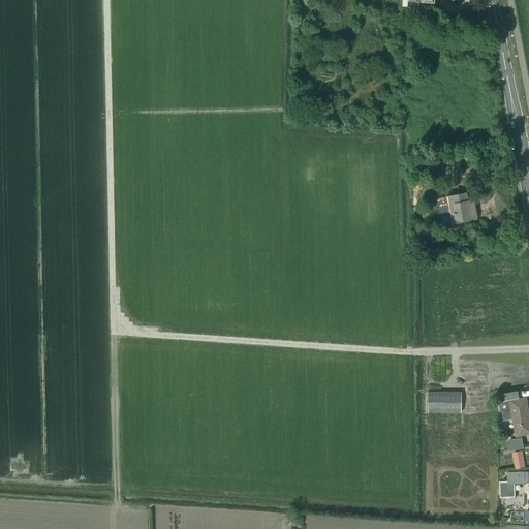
[(335,51),(318,48),(317,57),(334,60),(335,51)]
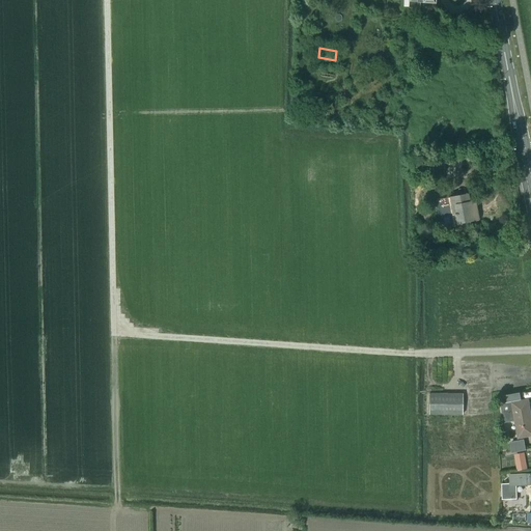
[(468,202),(467,194),(444,198),(445,206),(443,207),(444,217),(447,216),(449,226),(478,220),(474,200),(468,202)]
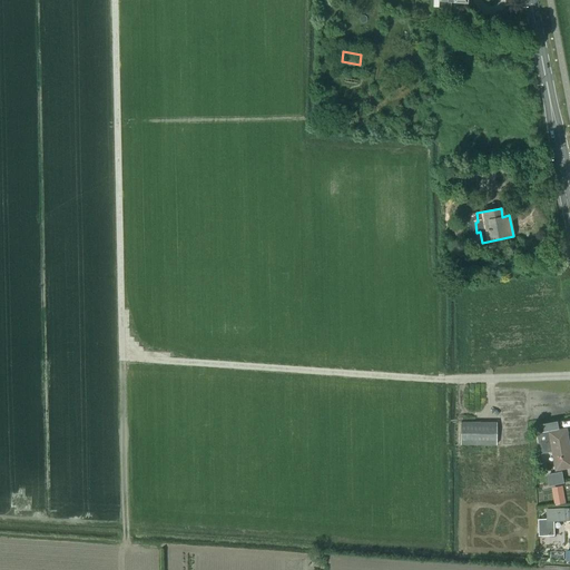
[(495,445),(495,423),(460,423),(460,445),(495,445)]
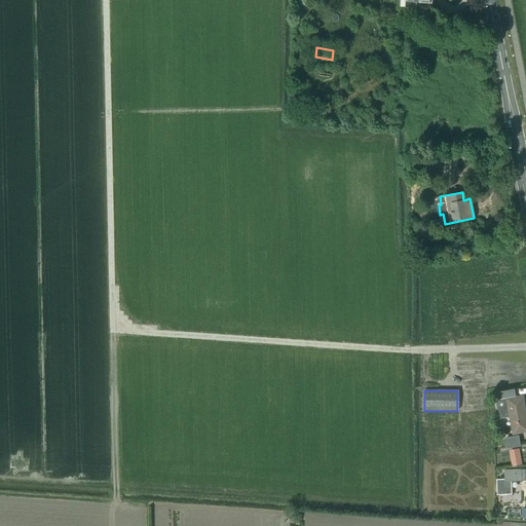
[(497,402),(500,417),(511,416),(514,434),(525,431),(525,413),(524,405),(523,405),(521,397),(497,402)]
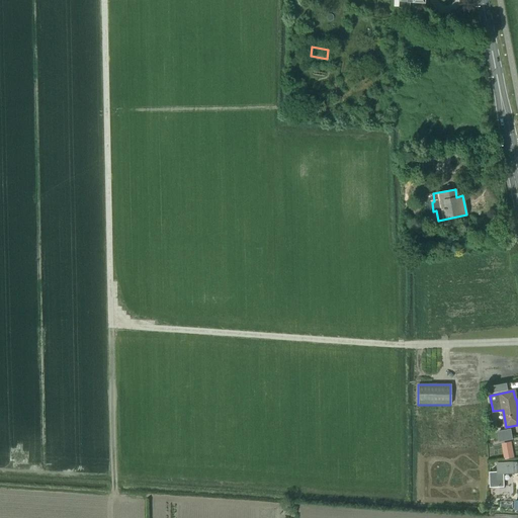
[(511,429),(498,432),(500,442),(513,439),(511,429)]
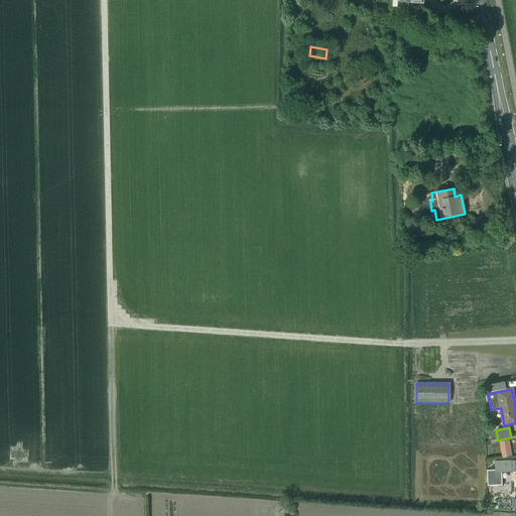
[(500,442),(503,458),(512,457),(509,440),(500,442)]
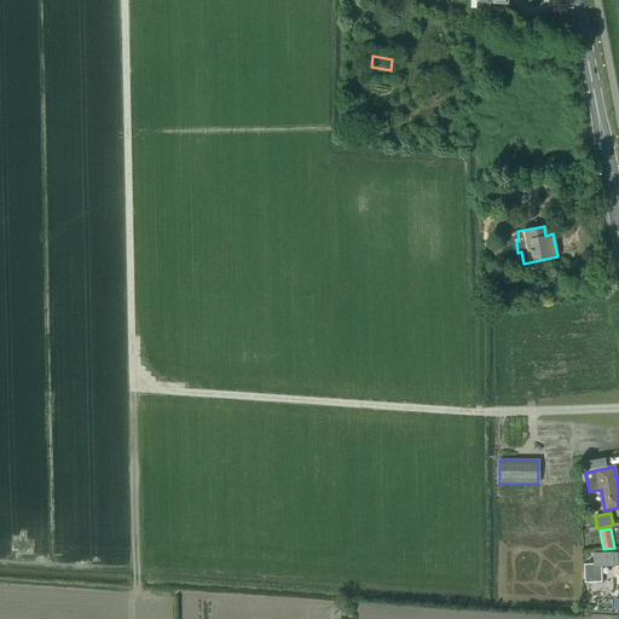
[(595,563),(585,565),(585,583),(601,583),(603,583),(602,573),(602,567),(607,566),(612,566),(618,565),(618,553),(594,554),(595,563)]
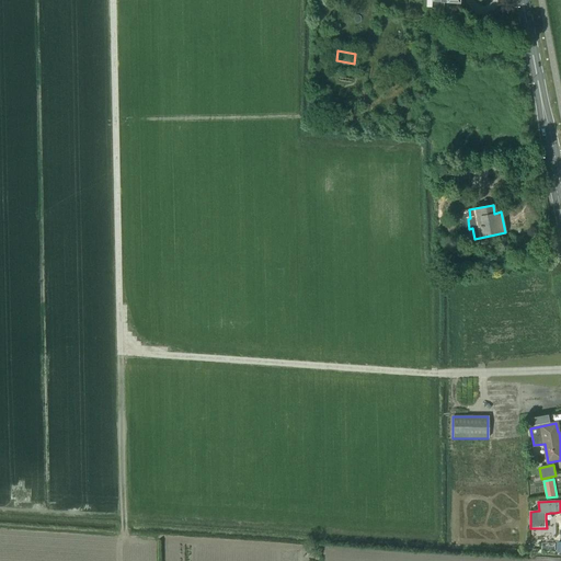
All buildings are outlined.
